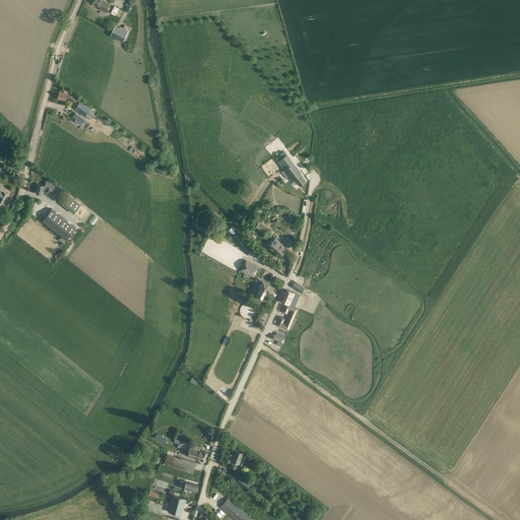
[(99,9),(103,11),(106,13),(111,4),(102,0),(92,0),(92,3),(100,6),(99,9)]
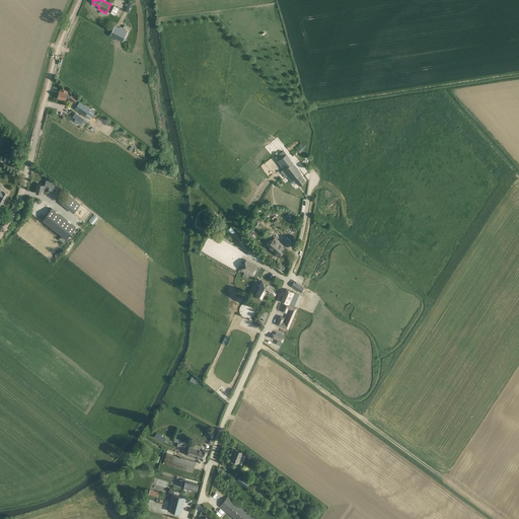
[(109,13),(118,17),(122,10),(114,6),(109,13)]
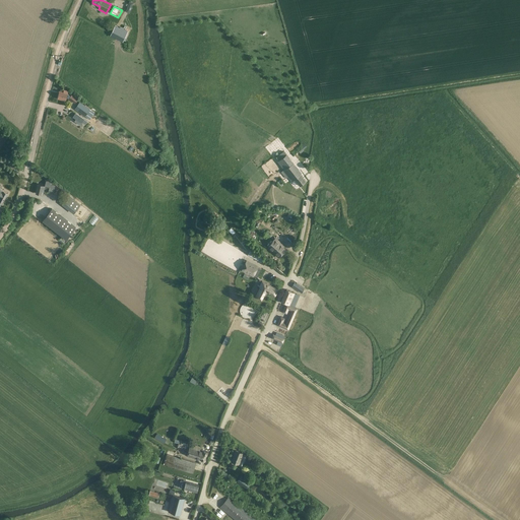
[(115,25),(110,36),(122,42),(127,30),(121,27),(121,28),(115,25)]
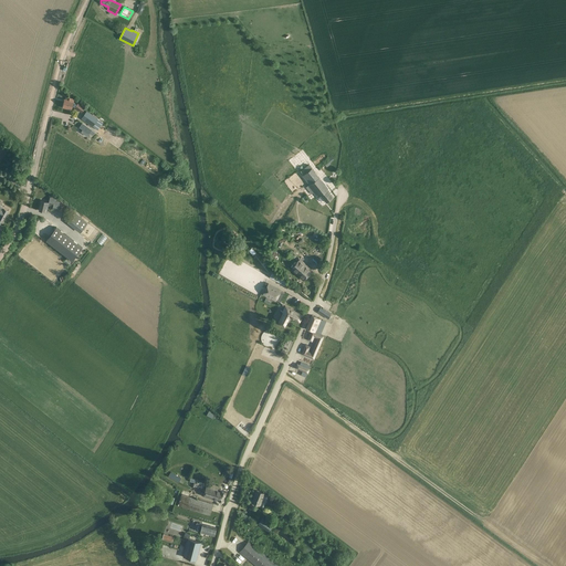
[(73,102),(74,100),(70,98),(69,101),(64,100),(63,107),(72,109),(72,106),(75,107),(82,112),(85,107),(79,103),(77,105),(73,102)]
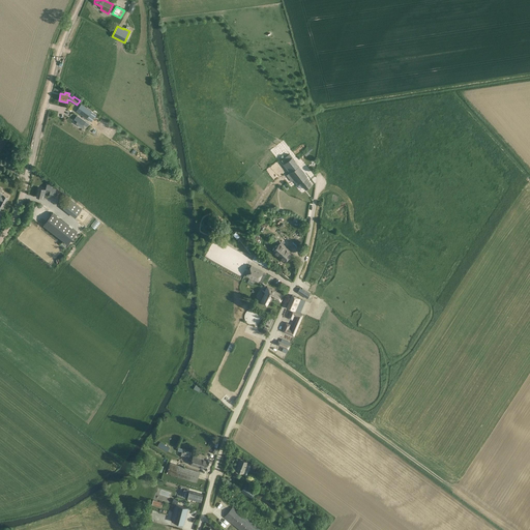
[(76,111),(91,121),(95,115),(81,105),(76,111)]
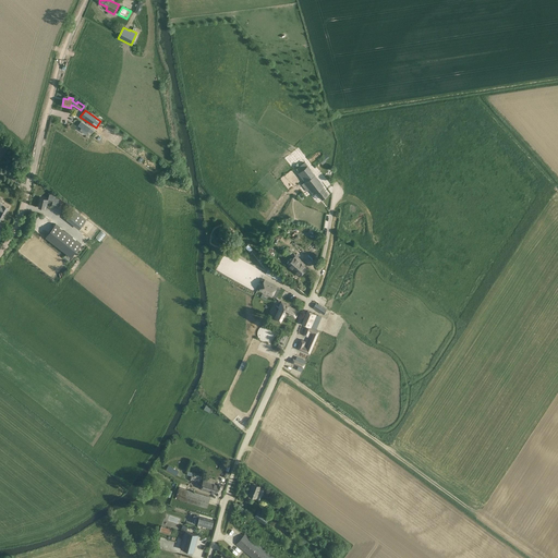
[(81,121),(79,125),(82,128),(80,131),(86,135),(91,128),(81,121)]
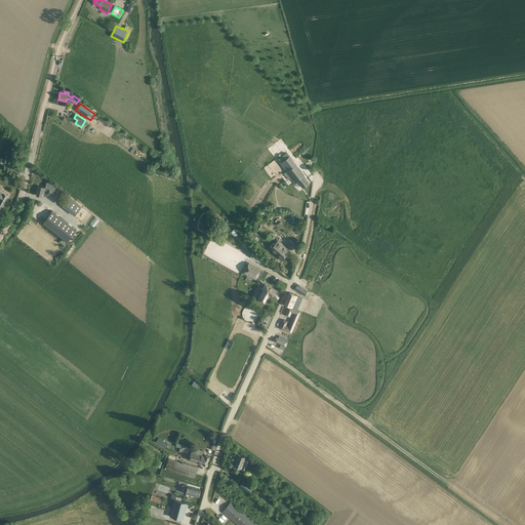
[(303,156),(307,152),(306,151),(310,148),(307,145),(294,154),(297,157),(300,153),(303,156)]
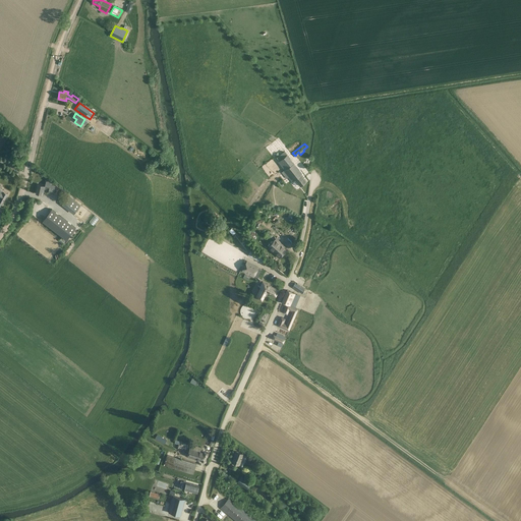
[(302,174),(284,152),(276,159),(285,170),(284,171),(281,173),(283,176),(286,174),(293,183),(296,180),(300,186),(306,182),(301,175),(302,174)]
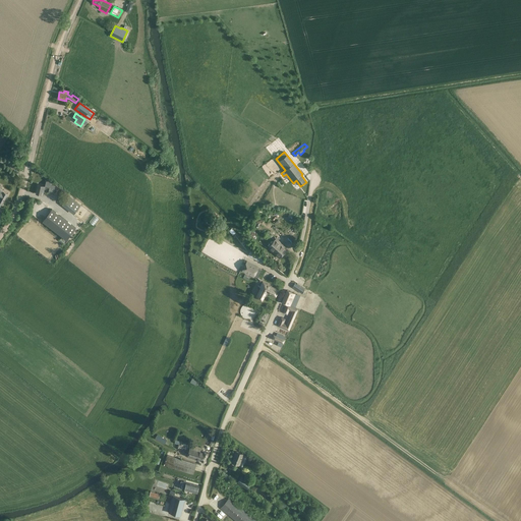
[(50,185),(51,182),(46,181),(45,186),(38,184),(36,193),(43,195),(45,188),(49,189),(48,192),(53,194),(55,186),(50,185)]
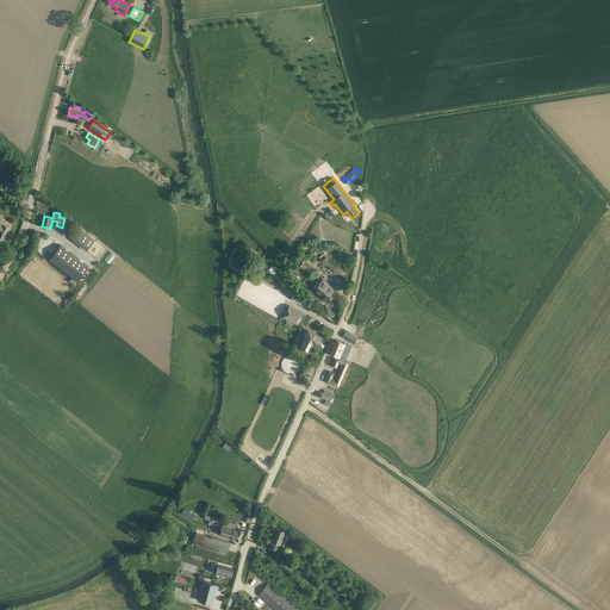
[(73,240),(83,248),(92,237),(81,230),(76,236),(73,240)]
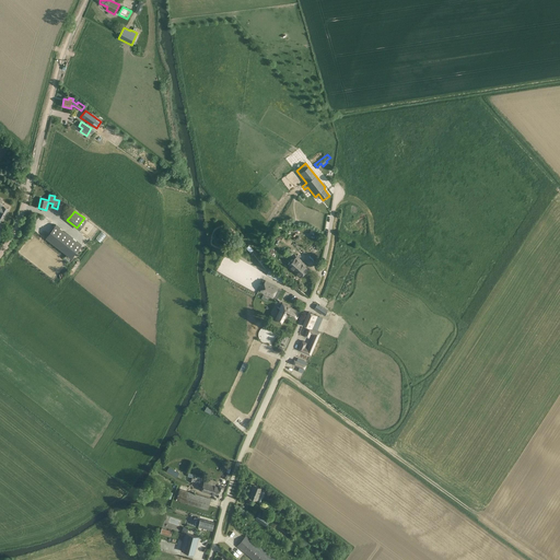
[(81,245),(56,225),(46,238),(71,258),(81,245)]
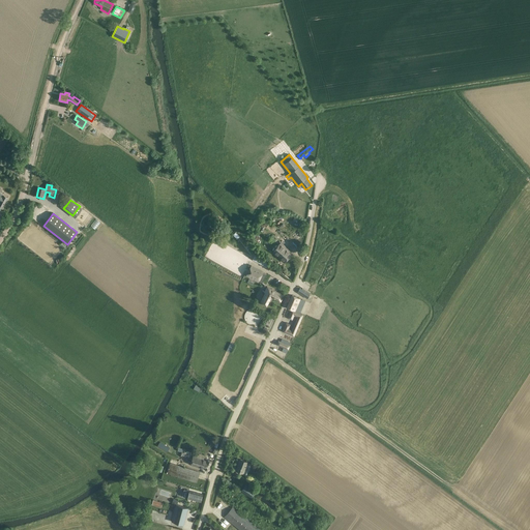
[(292,254),(281,243),(273,251),(286,261),(292,254)]
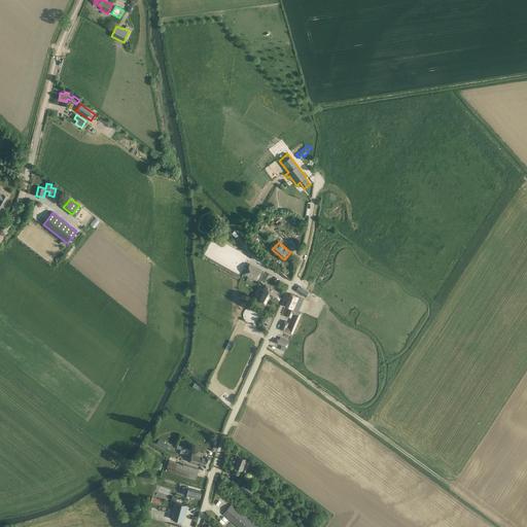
[(249,265),(244,275),(256,281),(256,280),(260,282),(266,273),(249,265)]
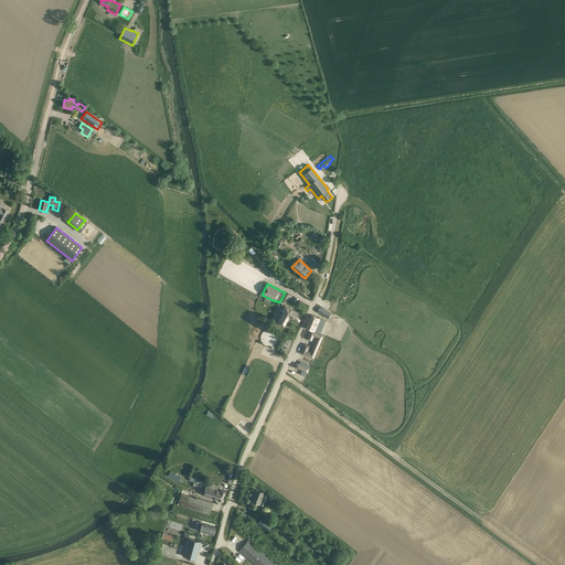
[(277,323),(279,323),(284,327),(289,317),(299,321),(302,315),(285,306),(281,311),(283,312),(277,323)]
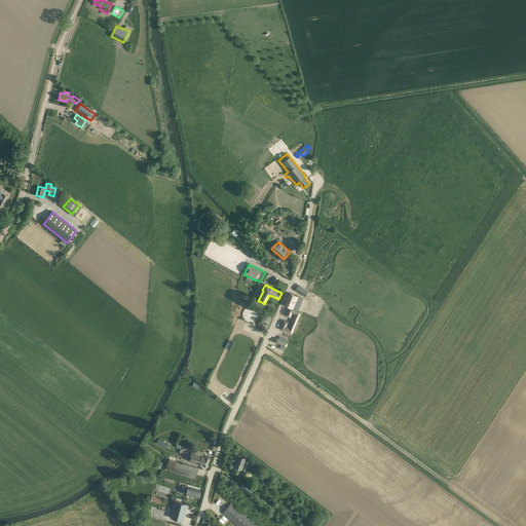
[(280,329),(285,331),(292,334),(301,312),(293,308),(298,297),(290,293),(285,305),(289,307),(286,315),(289,317),(291,311),(296,314),(290,329),(285,327),(287,322),(284,321),(280,329)]
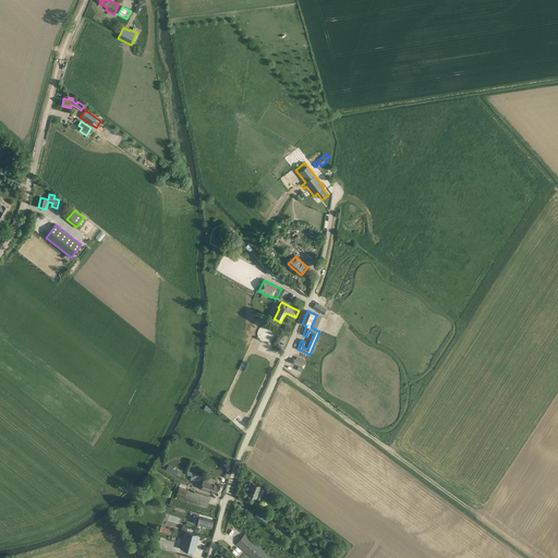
[(291,363),(296,365),(303,367),(305,364),(293,359),(291,363)]
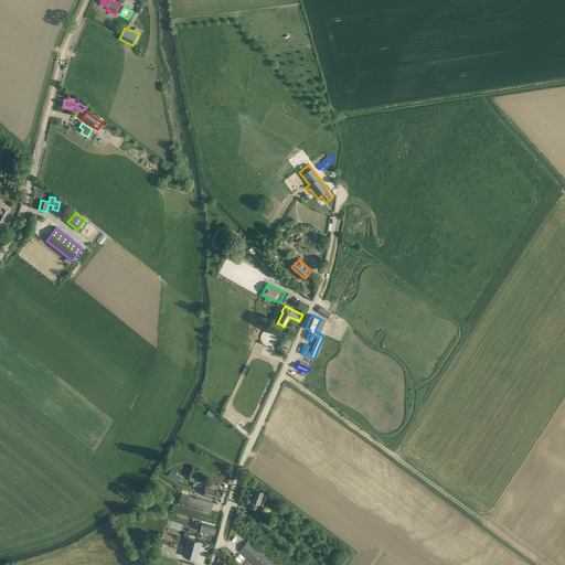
[(185,423),(180,433),(198,443),(203,433),(185,423)]
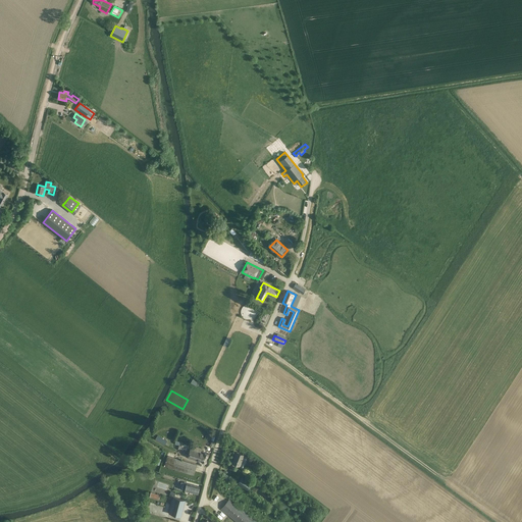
[(168,436),(173,427),(167,424),(162,433),(168,436)]
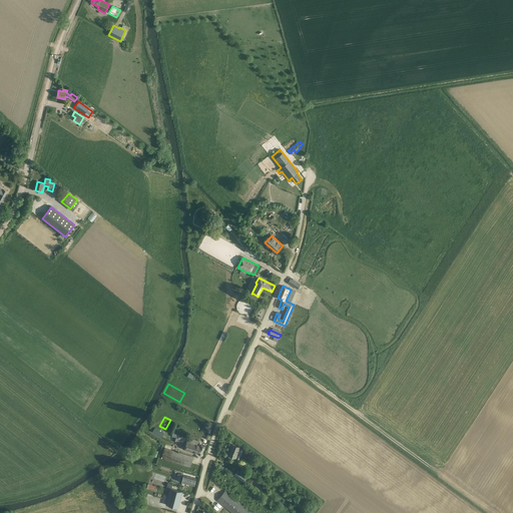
[(164,434),(155,429),(153,433),(162,438),(164,434)]
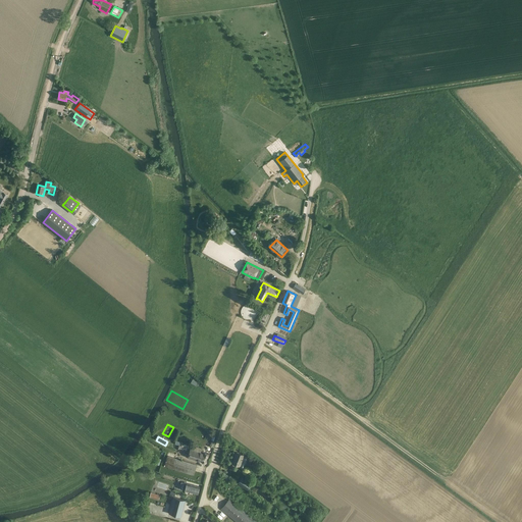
[(201,449),(191,446),(188,457),(206,463),(209,454),(201,452),(201,449)]
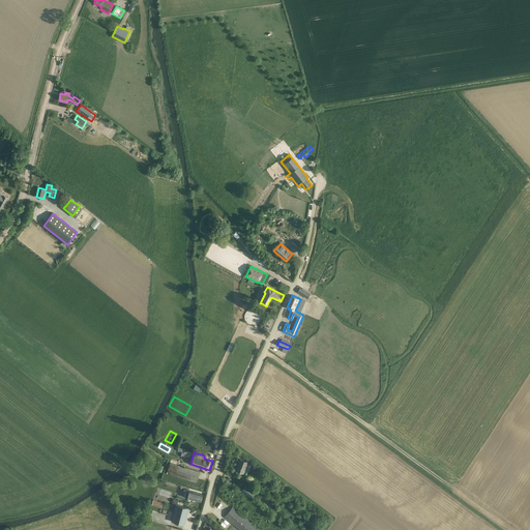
[(167,473),(192,480),(197,482),(200,472),(179,466),(180,462),(172,460),(167,473)]
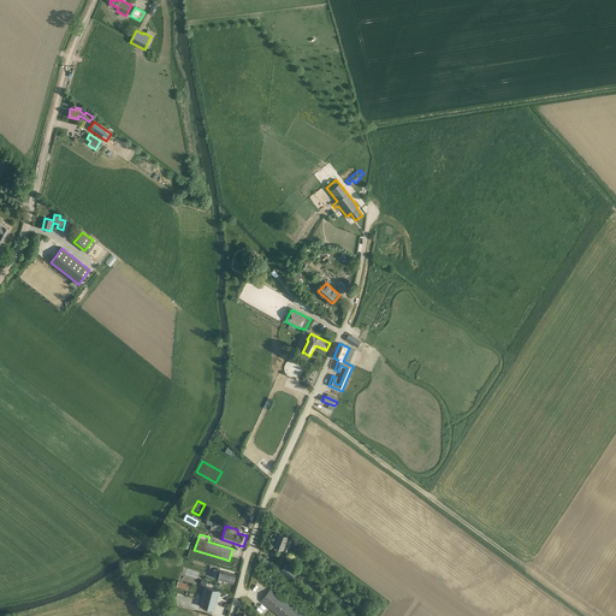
[(279,534),(274,546),(279,549),(282,550),(286,551),(288,552),(292,539),(289,538),(288,537),(285,535),(279,534)]
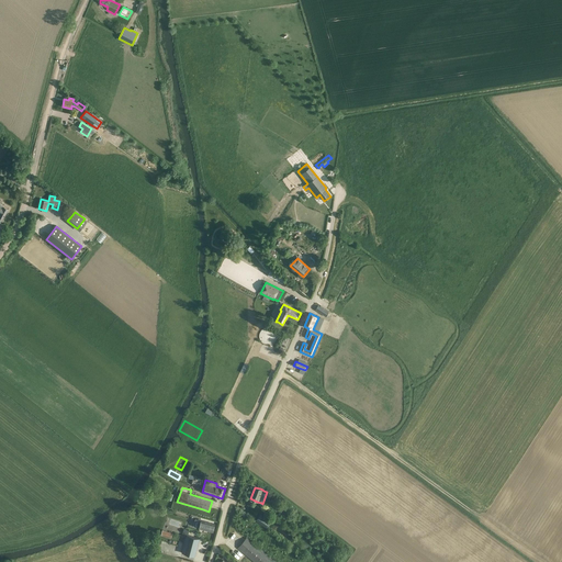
[(260,514),(256,520),(267,528),(271,523),(260,514)]
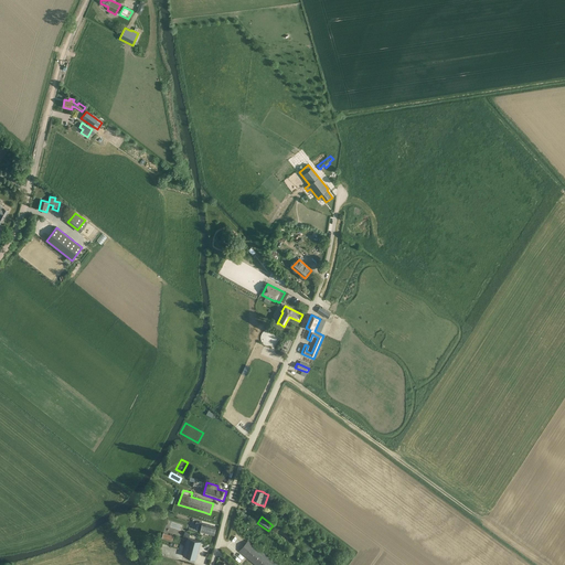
[(200,531),(209,533),(214,534),(215,528),(202,523),(200,531)]
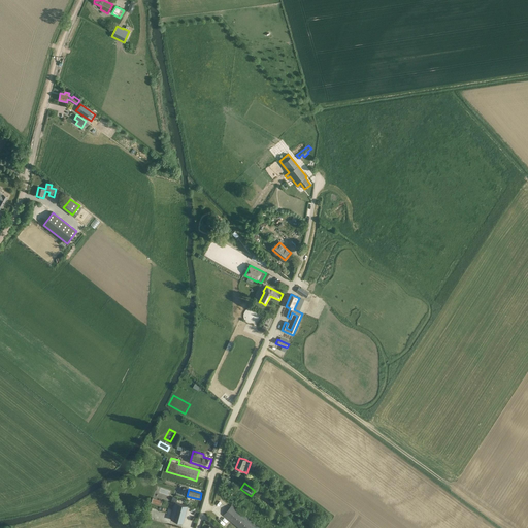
[(170,520),(177,522),(183,523),(188,505),(175,502),(170,520)]
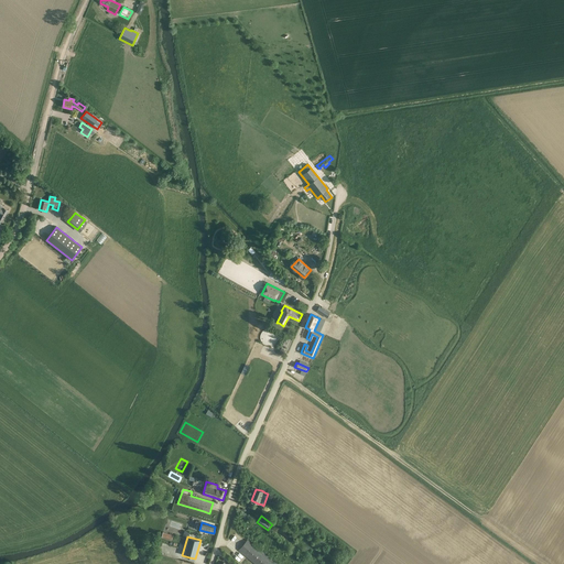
[(243,544),(239,550),(242,554),(255,563),(275,563),(252,544),(247,540),(243,544)]
